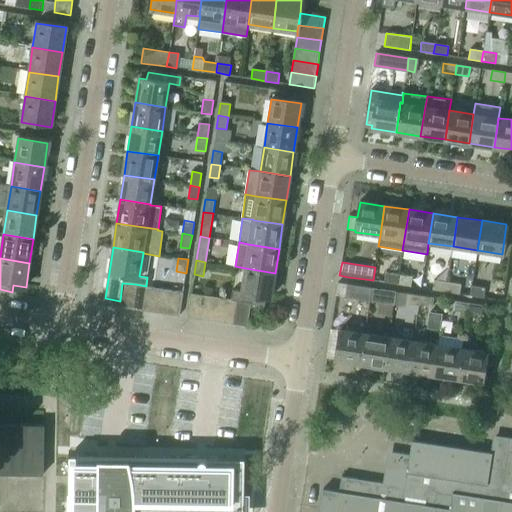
[(231,289),(229,299),(239,300),(251,302),(250,306),(266,308),(267,297),(271,297),(275,273),(245,268),(241,290),(231,289)]
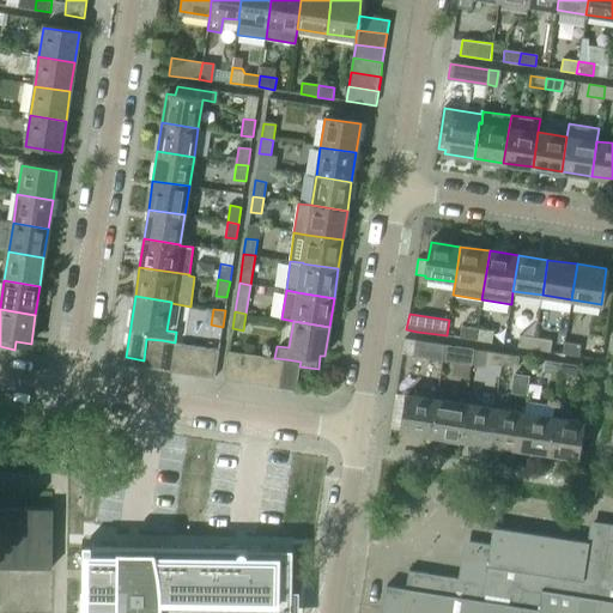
[(475,340),(477,328),(461,326),(460,338),(475,340)]
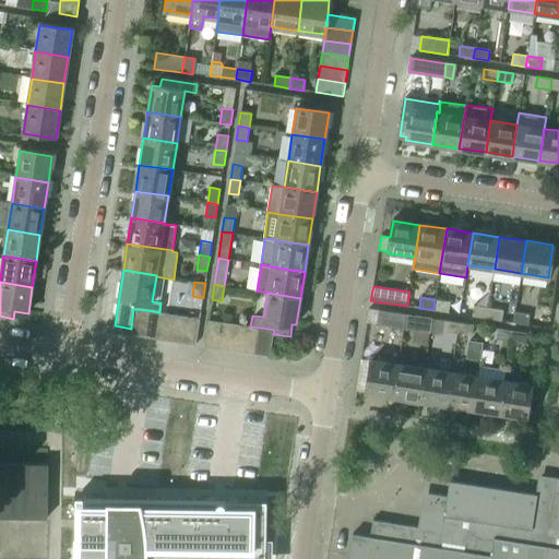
[(435,299),(433,310),(448,312),(450,301),(435,299)]
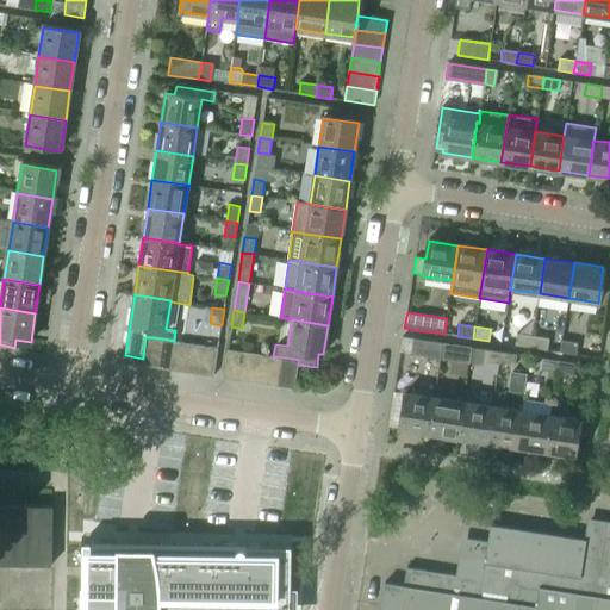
[(531,347),(533,336),(517,334),(516,344),(531,347)]
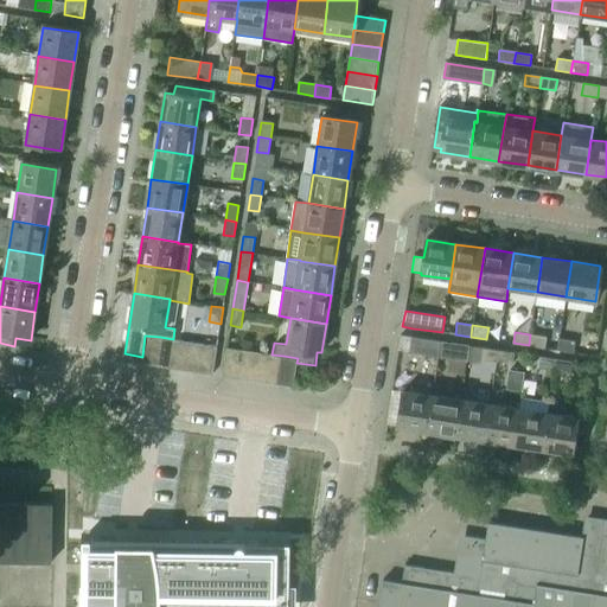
[(530,334),(529,345),(544,347),(547,337),(530,334)]
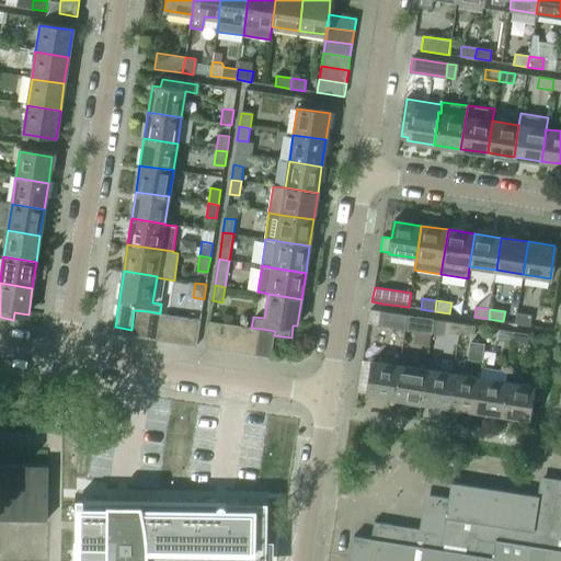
[(517,309),(515,322),(534,325),(535,312),(517,309)]
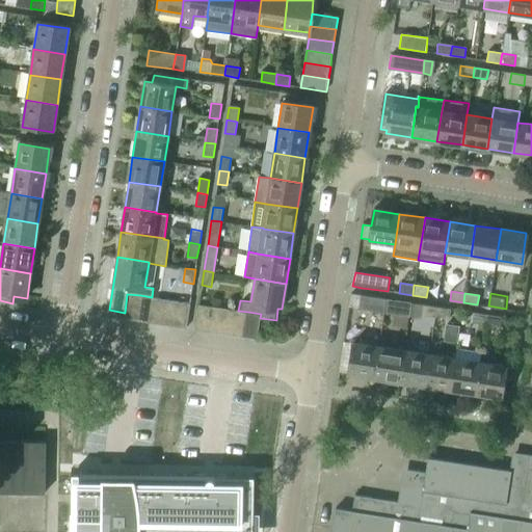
[(136,320),(140,295),(127,294),(125,313),(124,318),(136,320)]
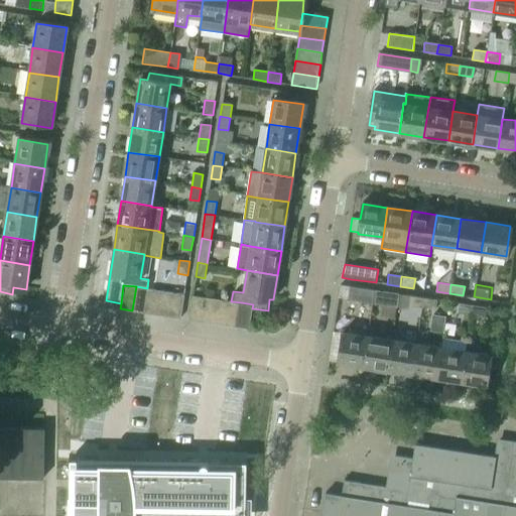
[(148,288),(147,288),(136,286),(132,310),(144,312),(148,288)]
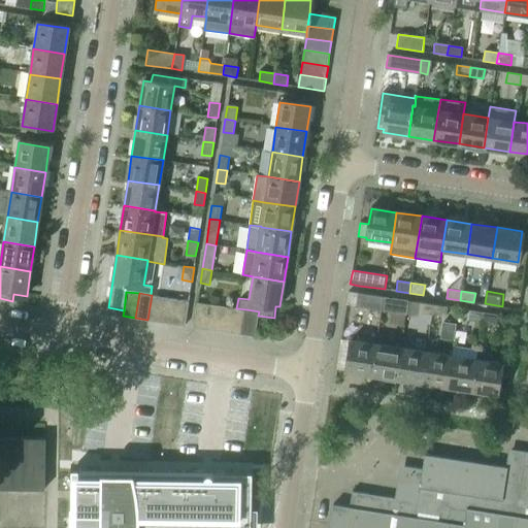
[(358,293),(356,305),(382,309),(384,296),(358,293)]
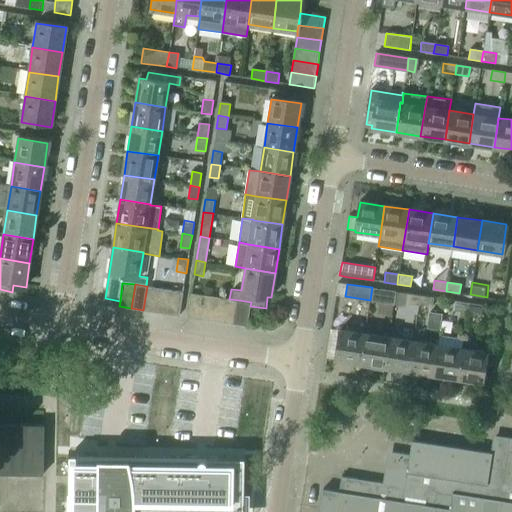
[(155,311),(159,288),(147,286),(143,310),(155,311)]
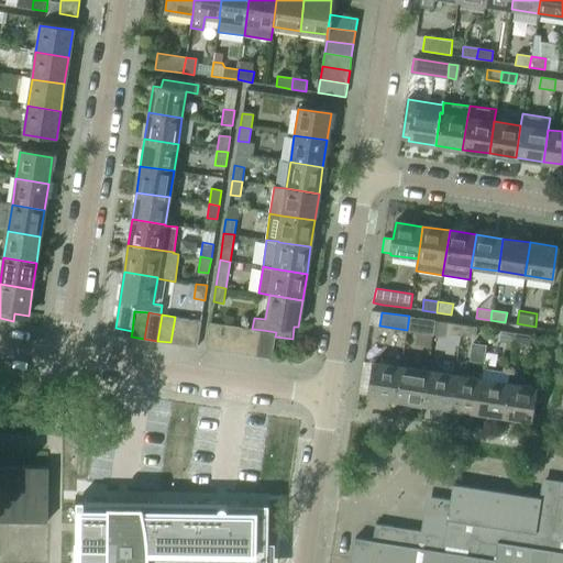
[(409,316),(407,330),(433,334),(435,320),(419,317),(409,316)]
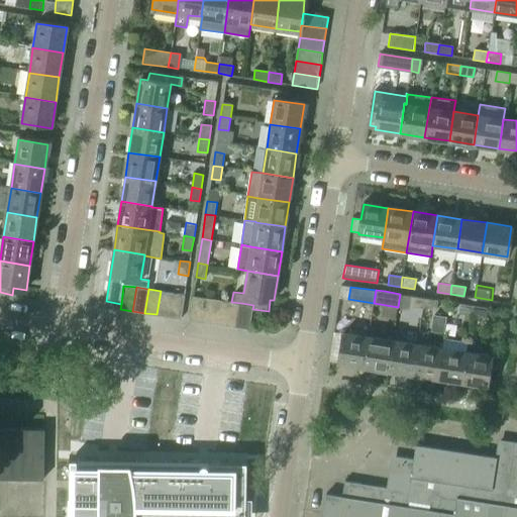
[(169,316),(173,293),(161,291),(157,314),(169,316)]
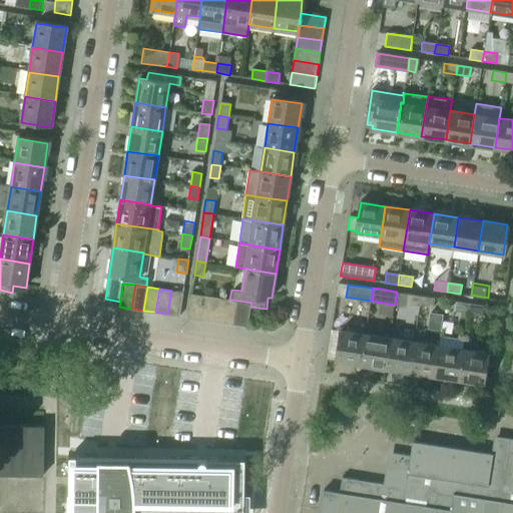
[(171,291),(167,314),(179,316),(183,293),(171,291)]
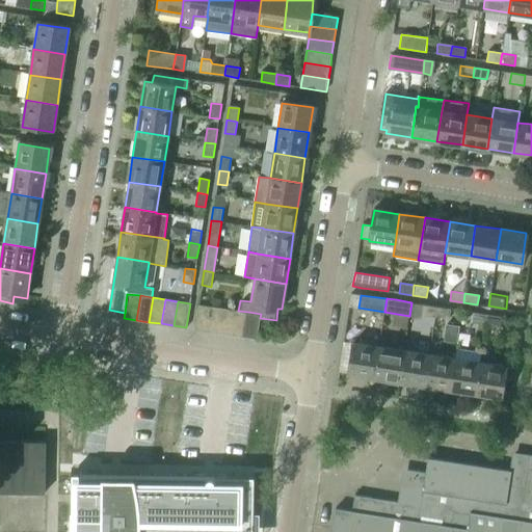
[(435,317),(436,307),(423,303),(422,315),(435,317)]
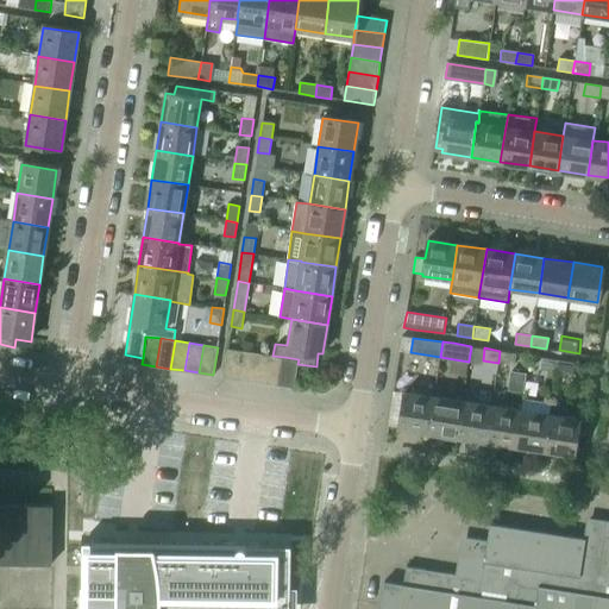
[(227,349),(223,376),(237,378),(242,351),(227,349)]
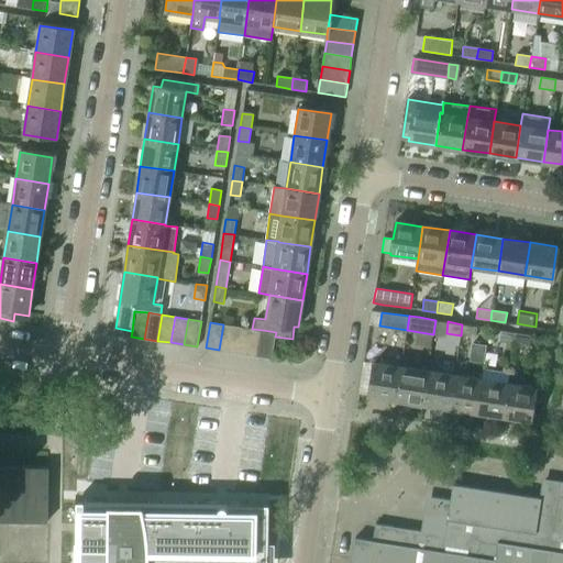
[(223,324),(219,350),(232,352),(236,327),(223,324)]
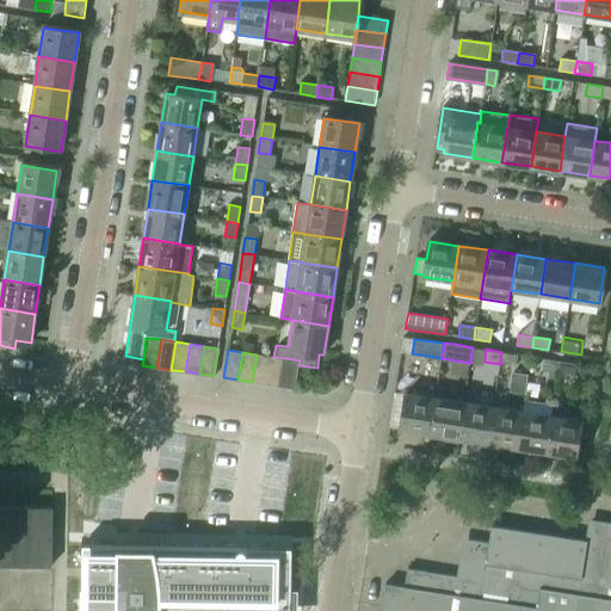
[(501,352),(500,364),(516,366),(518,355),(501,352)]
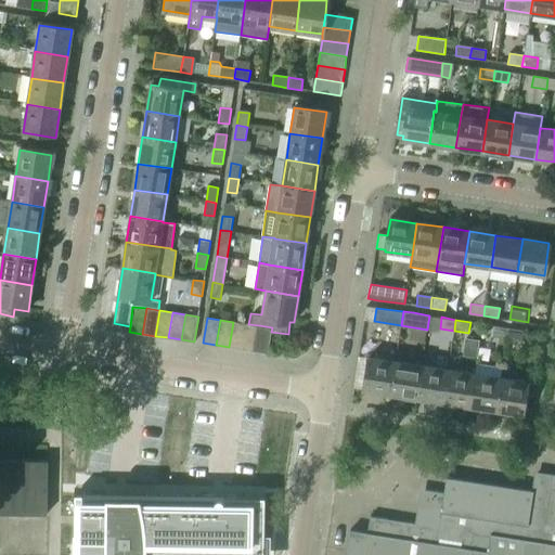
[(233,322),(229,347),(242,349),(246,324),(233,322)]
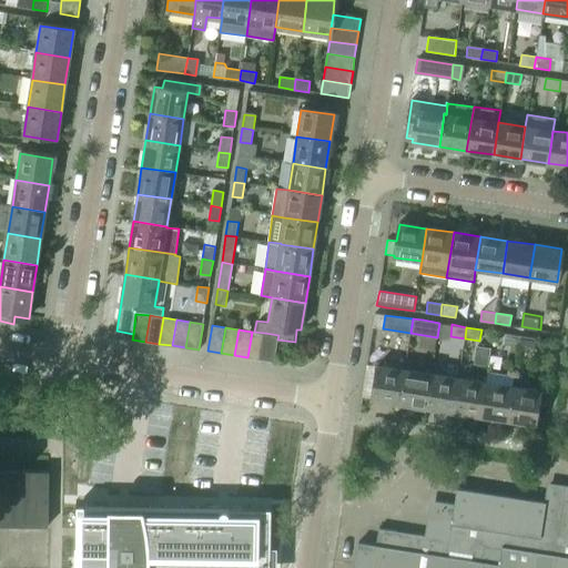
[(252,332),(247,357),(261,359),(265,333),(254,332),(252,332)]
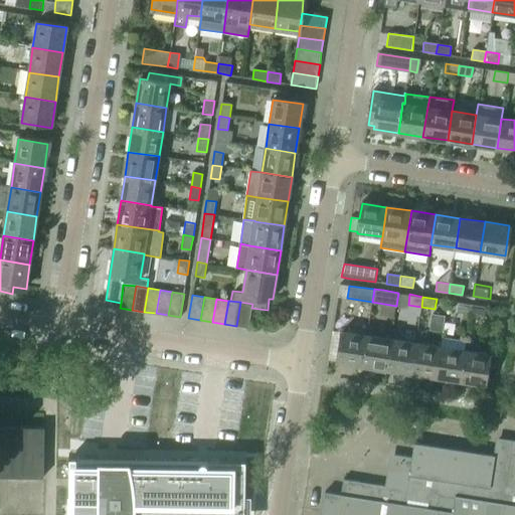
[(240,302),(236,326),(248,328),(251,308),(252,304),(240,302)]
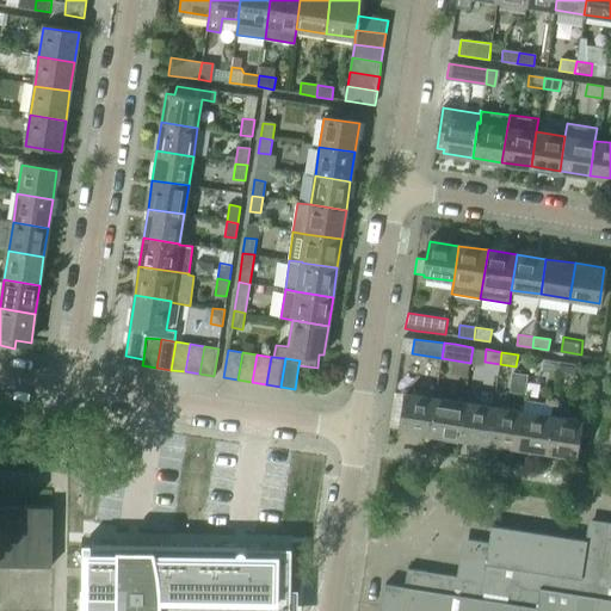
[(559,374),(560,360),(544,358),(542,371),(559,374)]
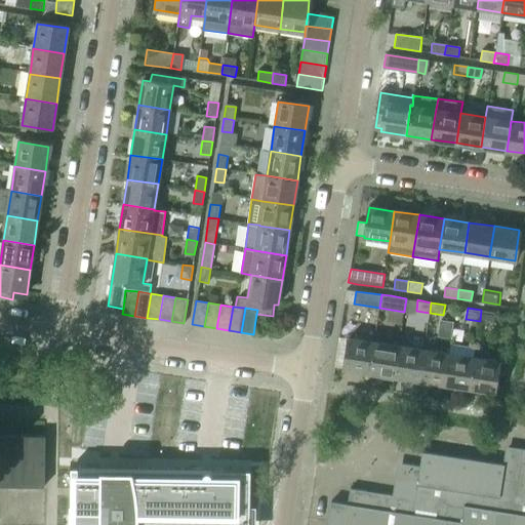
[(481,310),(480,321),(493,322),(494,312),(481,310)]
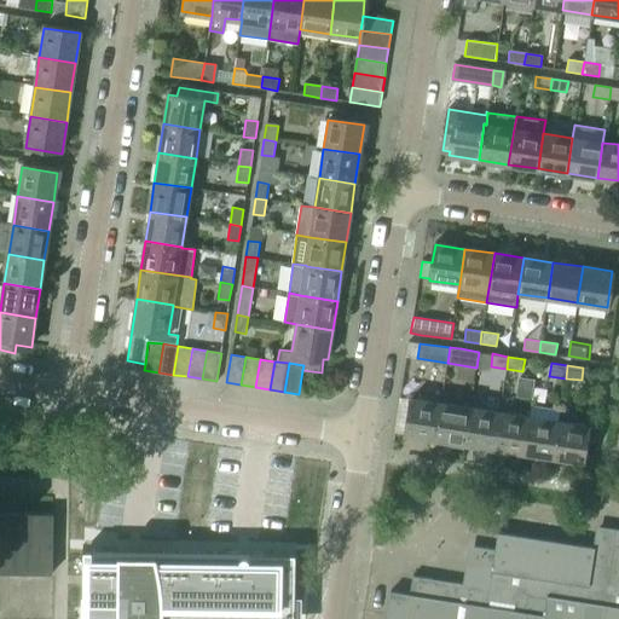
[(435,438),(440,403),(410,398),(405,434),(435,438)]
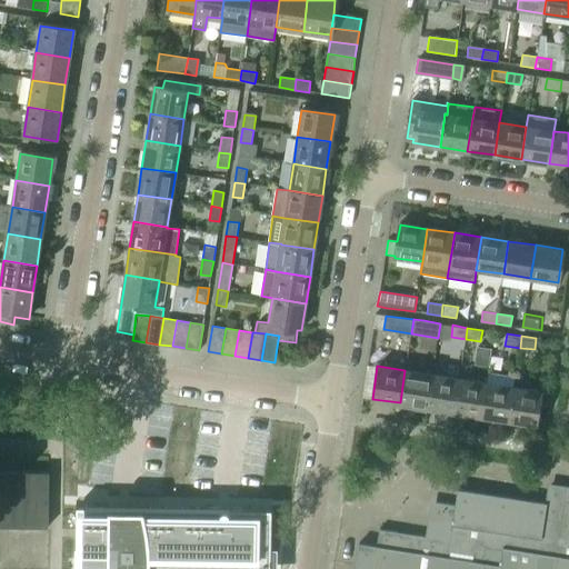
[(427,407),(432,375),(405,370),(400,402),(427,407)]
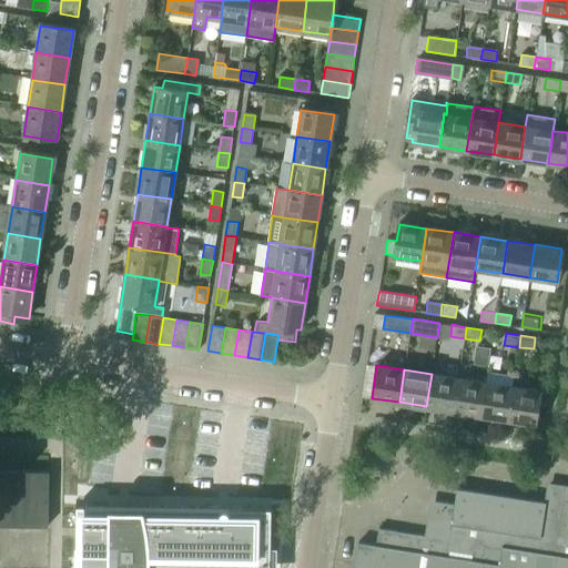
[(454,411),(458,377),(432,374),(426,406),(454,411)]
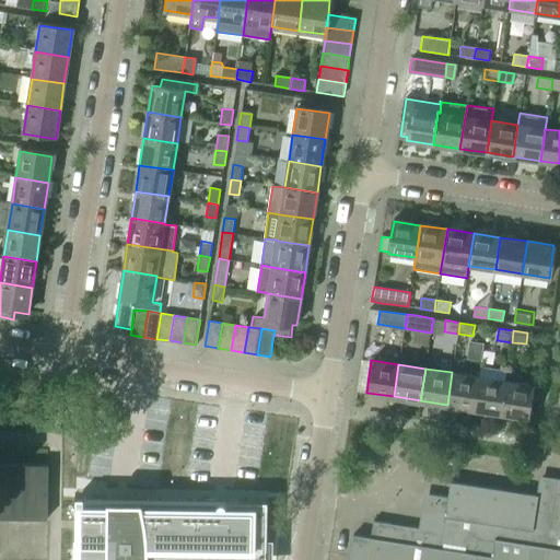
[(474,408),(479,376),(452,372),(447,405),(474,408)]
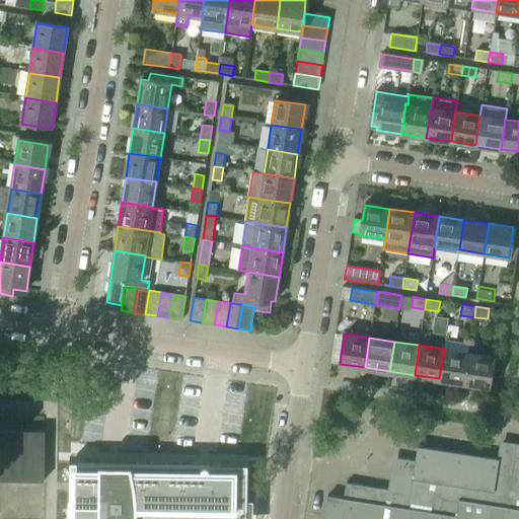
[(464,382),(468,353),(444,349),(439,378),(464,382)]
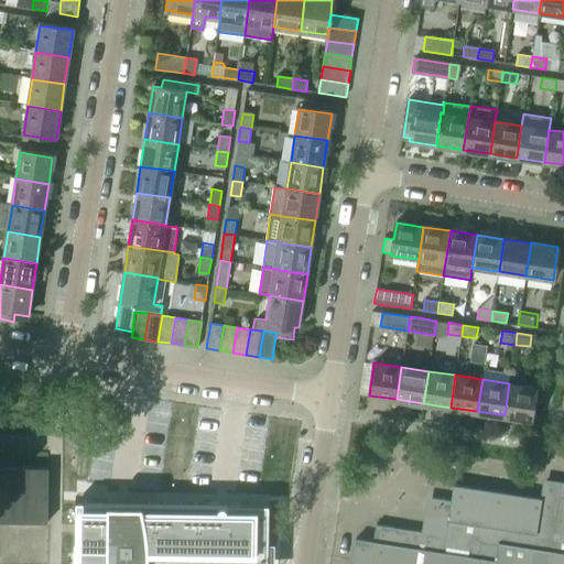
[(509,383),(505,415),(531,420),(533,404),(535,388),(509,383)]
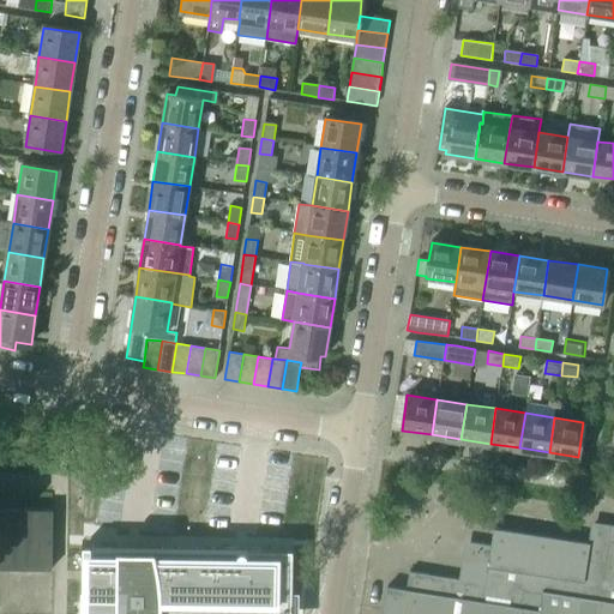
[(583,422),(581,440),(591,441),(595,423),(583,422)]
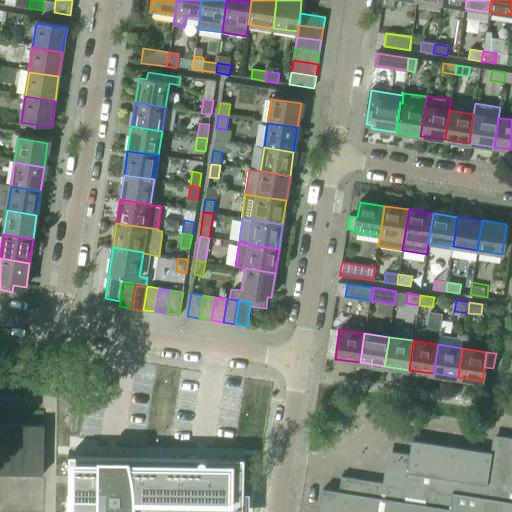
[(511,392),(505,391),(503,403),(511,405),(511,401),(511,392)]
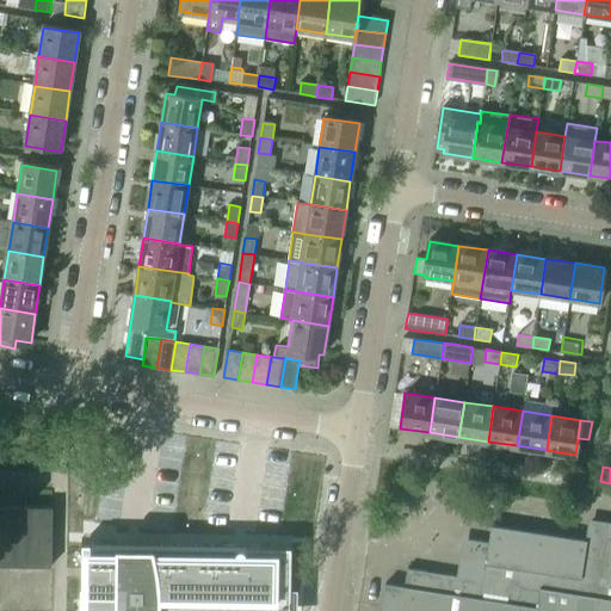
[(0,506),(0,565),(50,566),(51,507),(0,506)]
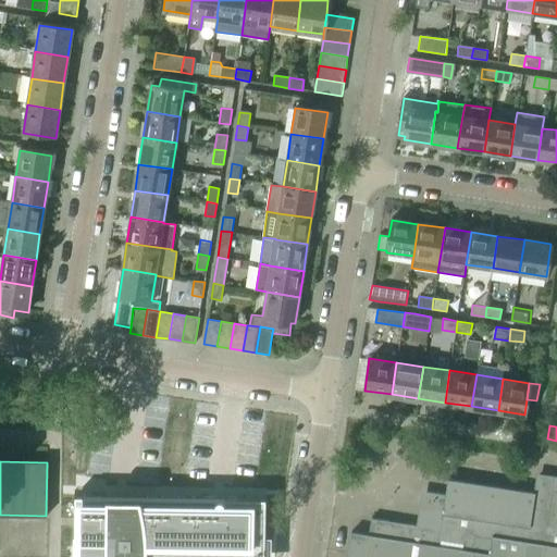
[(351,533),(347,556),(556,556),(556,475),(536,472),(533,493),(448,480),(445,496),(428,493),(422,527),(371,519),(369,536),(351,533)]
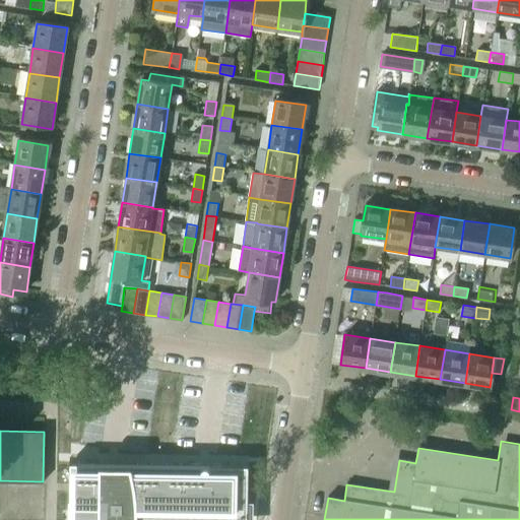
[(136,519),(137,516),(247,517),(248,464),(99,462),(99,464),(69,464),(68,519),(136,519)]
